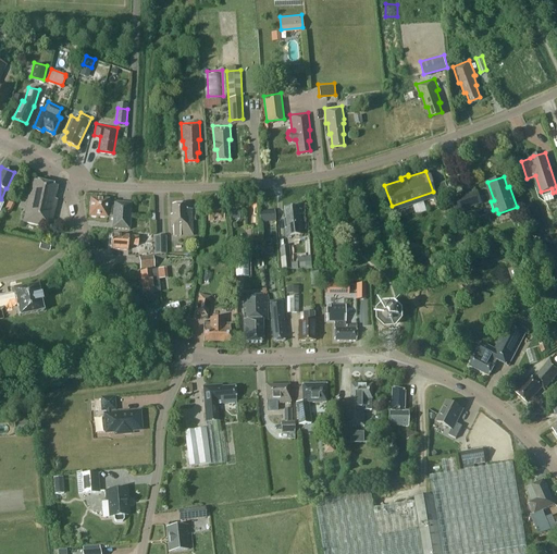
[(54,197),(58,184),(32,179),(23,220),(50,225),(57,197),(54,197)]
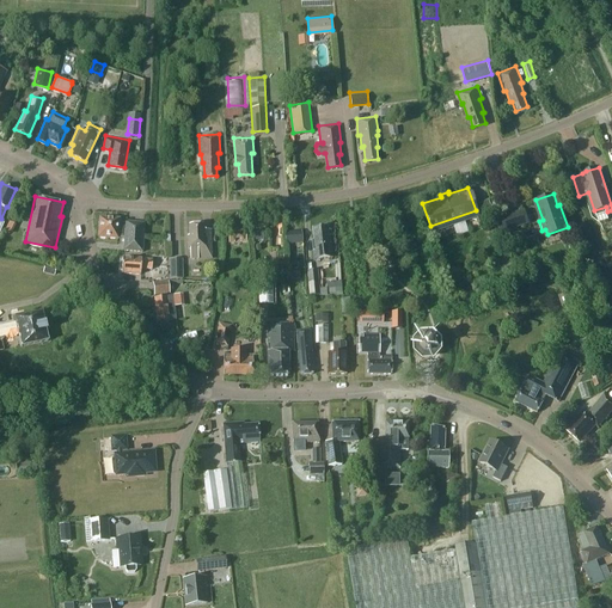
[(500,215),(505,229),(530,220),(525,207),(500,215)]
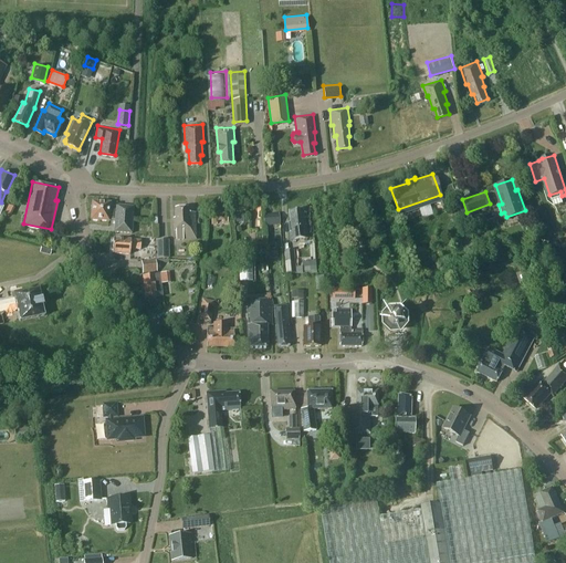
[(92,199),(91,218),(109,219),(109,217),(115,217),(114,229),(132,231),(134,205),(116,202),(116,205),(111,204),(111,200),(92,199)]
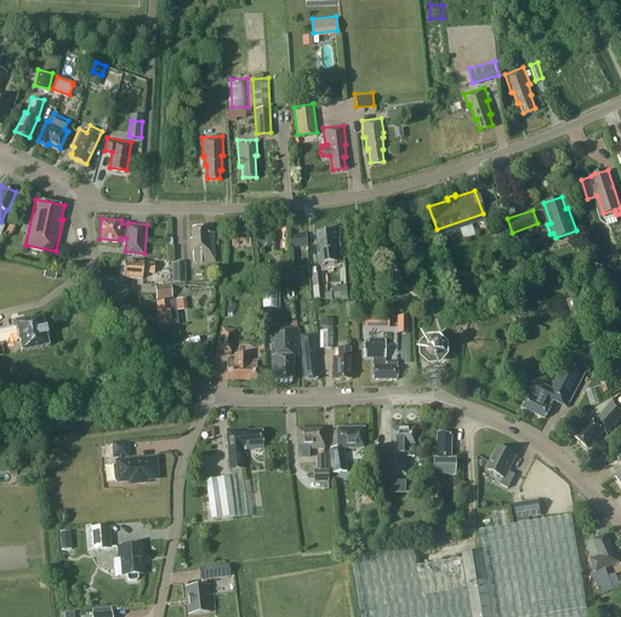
[(215,232),(206,232),(206,227),(192,227),(193,241),(191,245),(191,250),(194,250),(194,261),(216,260),(215,232)]
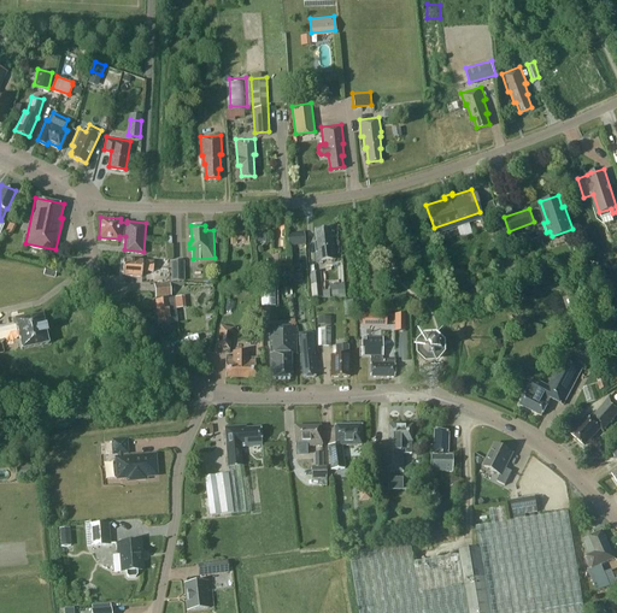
[(335,235),(331,236),(330,227),(315,229),(316,240),(313,241),(316,260),(338,258),(335,235)]
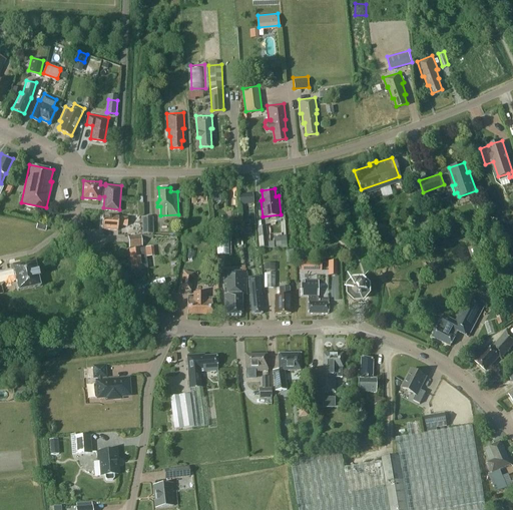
[(205,199),(205,190),(191,191),(191,201),(196,200),(196,198),(201,197),(202,200),(205,199)]
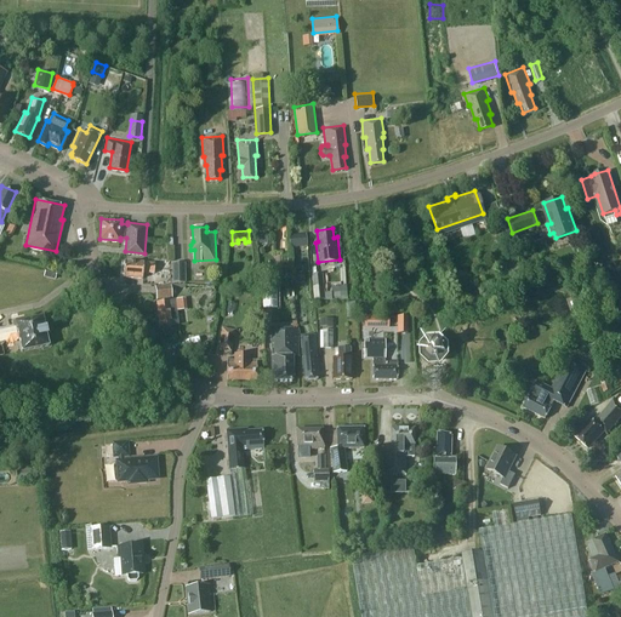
[(290,245),(307,244),(306,230),(289,233),(290,245)]
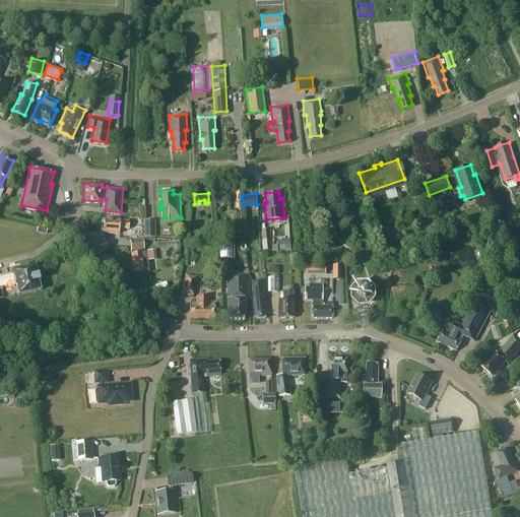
[(141,223),(142,215),(134,214),(134,223),(141,223)]
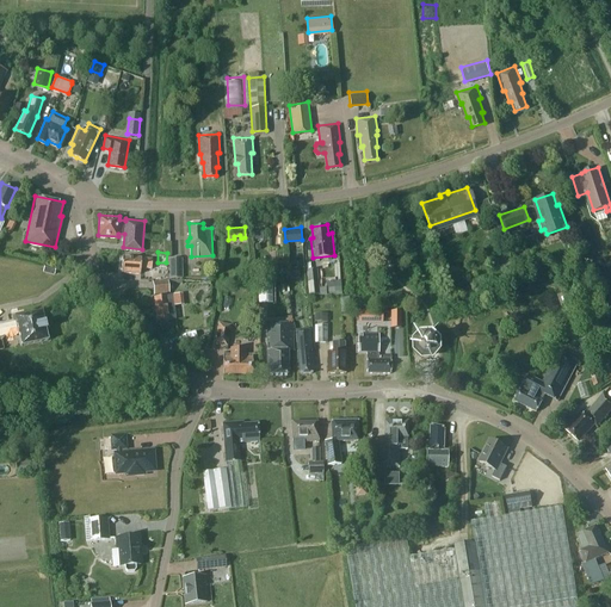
[(152,261),(152,259),(152,256),(142,256),(123,255),(122,270),(141,272),(142,266),(152,266),(152,264),(152,261)]
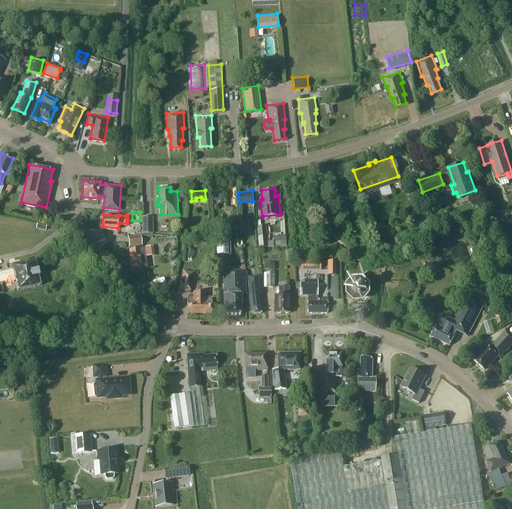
[(153,231),(153,214),(141,214),(142,231),(153,231)]
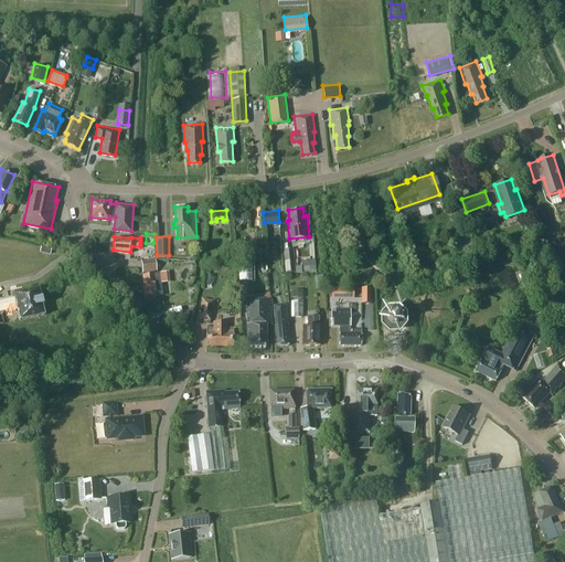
[(41,242),(40,250),(50,252),(52,245),(41,242)]
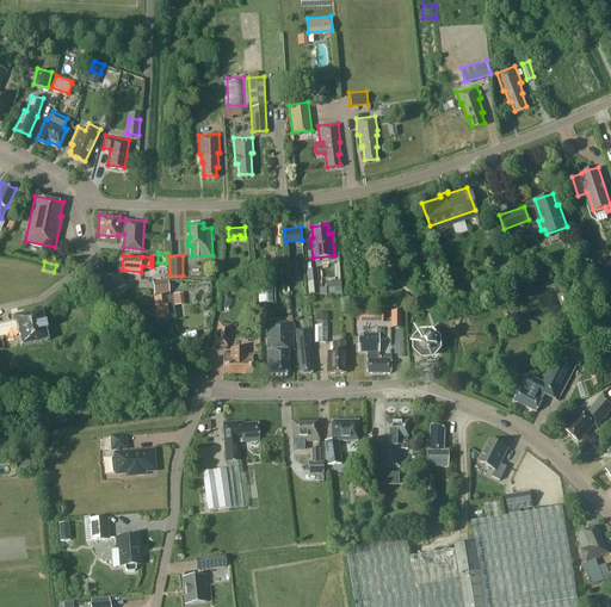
[(319,285),(316,266),(306,267),(308,292),(326,291),(326,284),(319,285)]
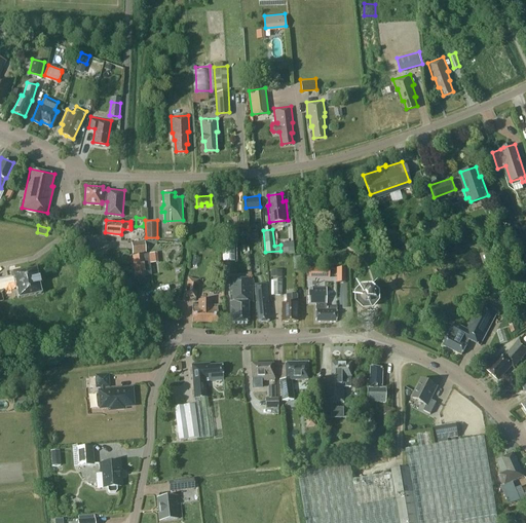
[(132,240),(133,252),(146,250),(144,238),(132,240)]
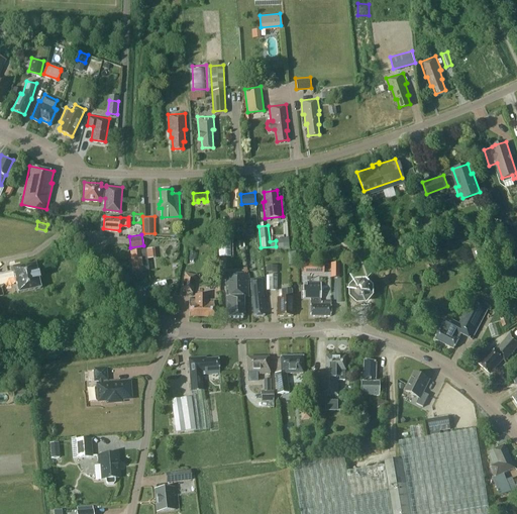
[(218,238),(218,254),(229,254),(228,238),(218,238)]
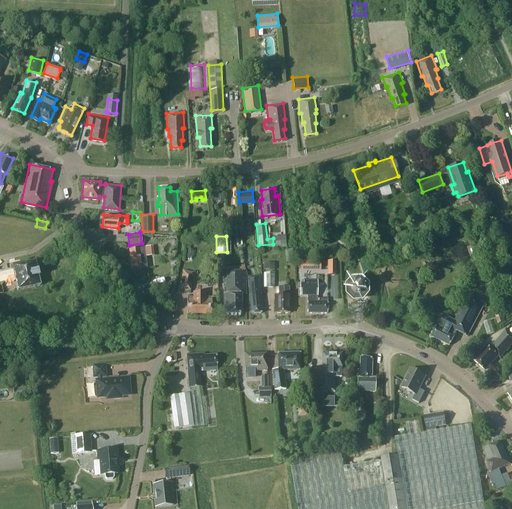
[(145,245),(146,254),(154,253),(153,244),(145,245)]
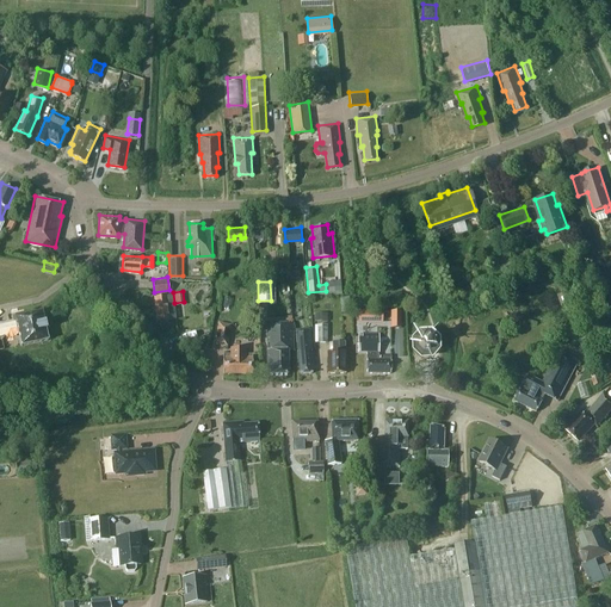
[(174,303),(173,292),(155,295),(159,320),(177,319),(174,303)]
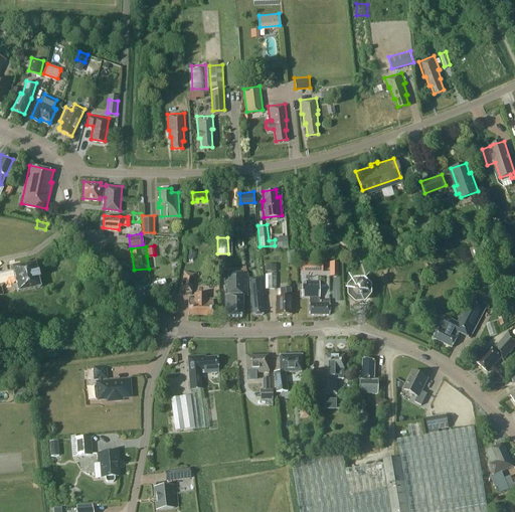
[(40,285),(35,260),(12,265),(13,267),(8,268),(7,267),(0,268),(0,289),(2,289),(1,284),(15,281),(17,290),(40,285)]
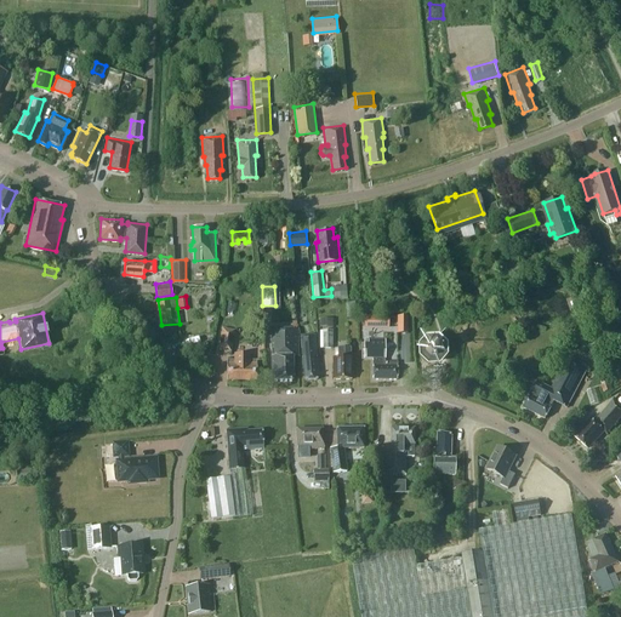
[(383,326),(388,326),(388,313),(364,313),(364,326),(383,326)]
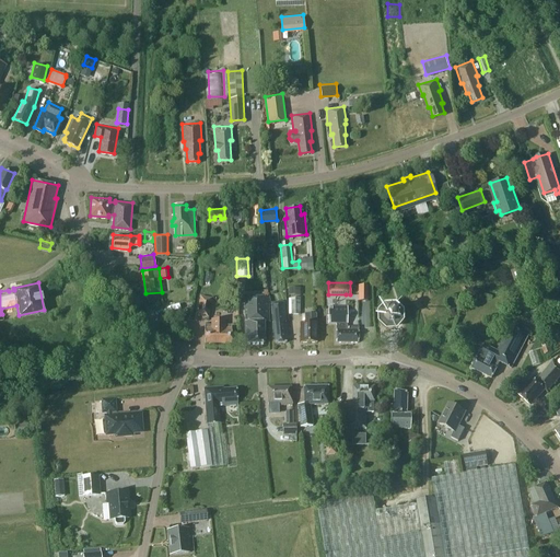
[(368,299),(368,282),(358,282),(358,299),(368,299)]
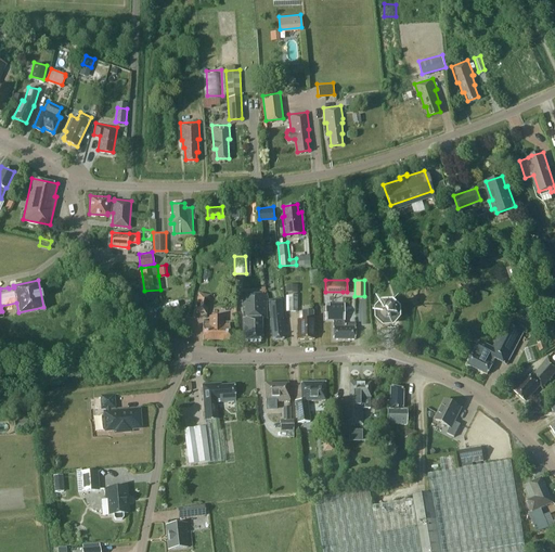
[(195,310),(207,312),(210,293),(198,291),(195,310)]
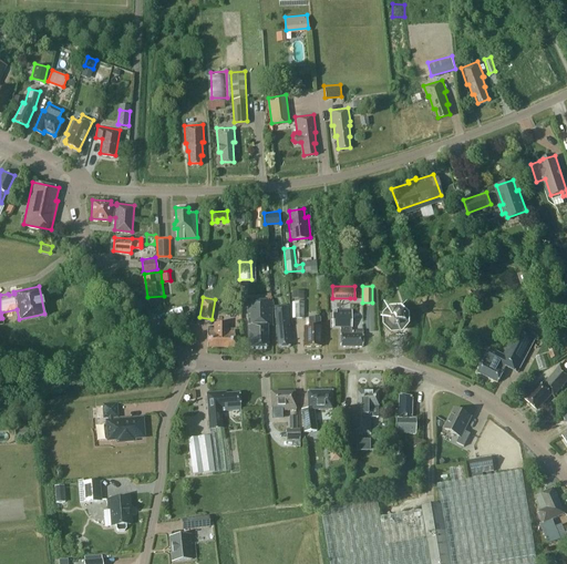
[(247,298),(248,345),(268,345),(268,321),(272,321),(272,297),(247,298)]
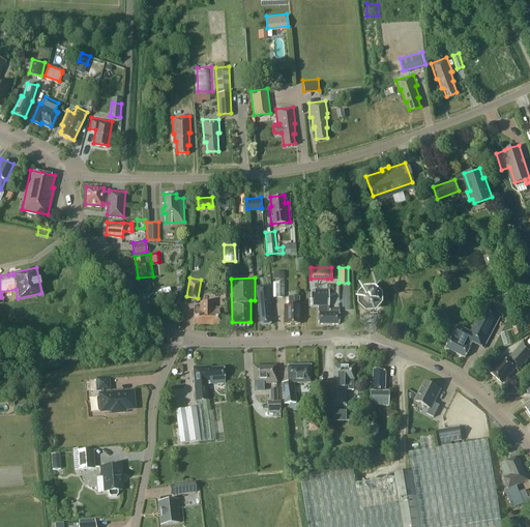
[(273,295),(284,295),(284,280),(273,280),(273,295)]
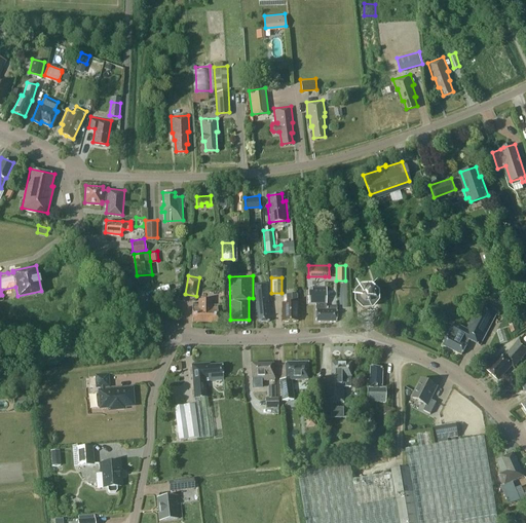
[(268,298),(267,282),(255,283),(257,310),(258,319),(269,319),(268,314),(270,313),(270,309),(268,298)]
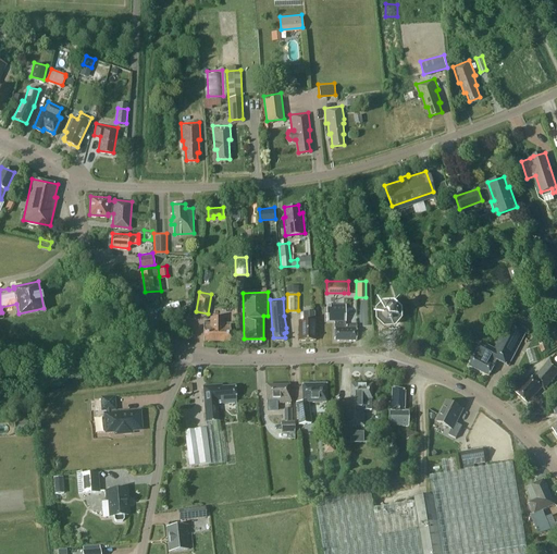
[(356,323),(346,323),(346,304),(326,304),(327,320),(335,320),(335,340),(356,339),(356,323)]
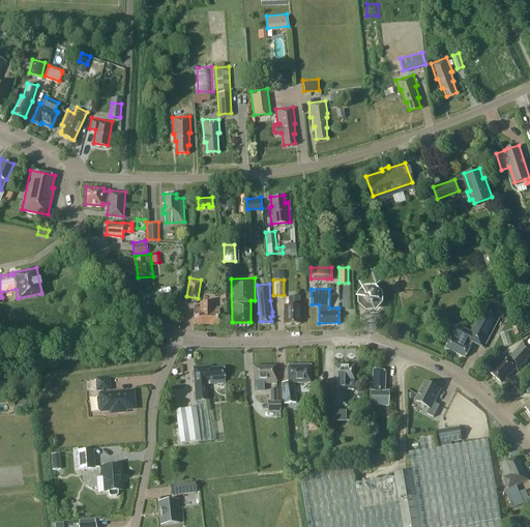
[(378,300),(377,294),(374,290),(373,289),(365,289),(360,294),(361,298),(361,300),(366,305),(373,304),(378,300)]
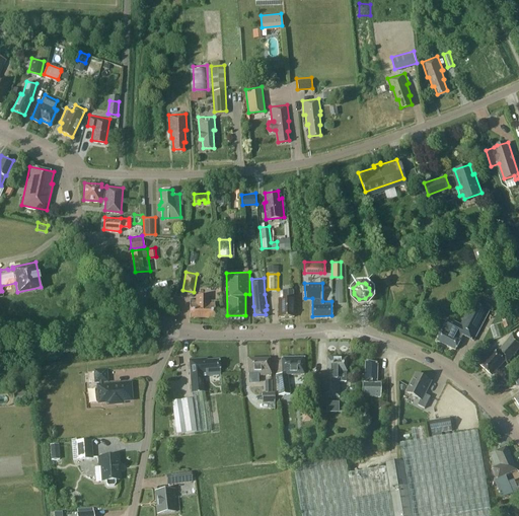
[(279,315),(293,315),(293,289),(282,289),(282,297),(279,297),(279,315)]
